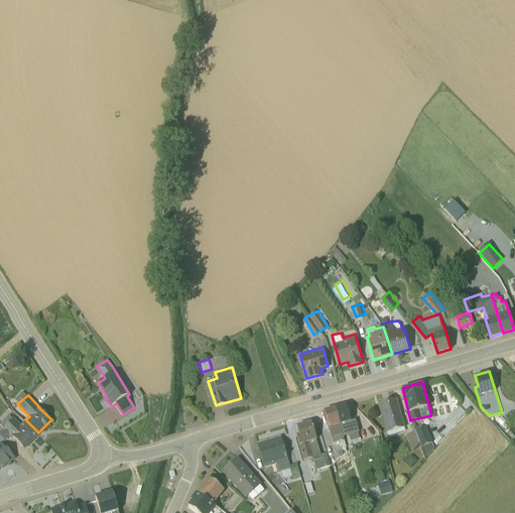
[(397,397),(378,402),(387,431),(389,434),(406,429),(405,425),(406,425),(397,397)]
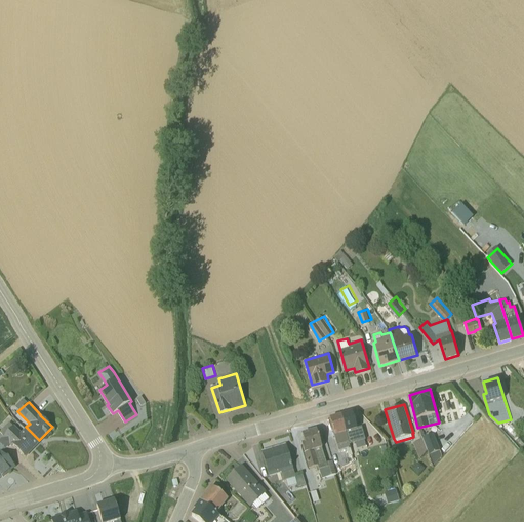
[(341,414),(350,442),(361,439),(353,411),(353,410),(341,414)]
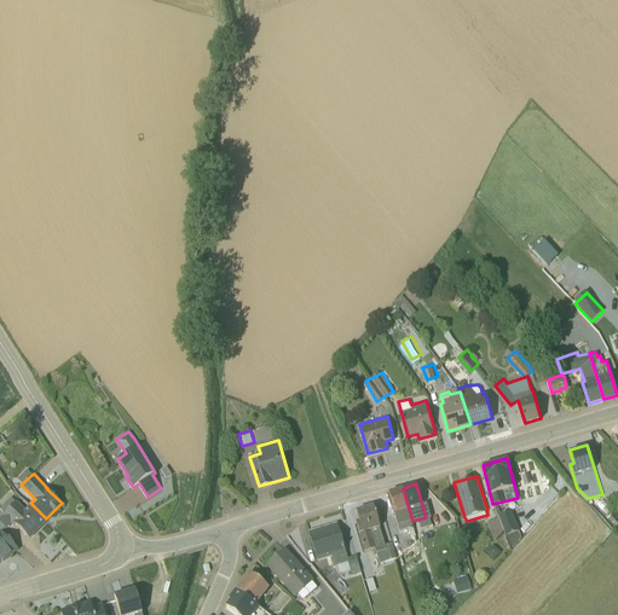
[(390,492),(400,528),(409,527),(411,535),(416,534),(414,526),(414,524),(403,488),(390,492)]
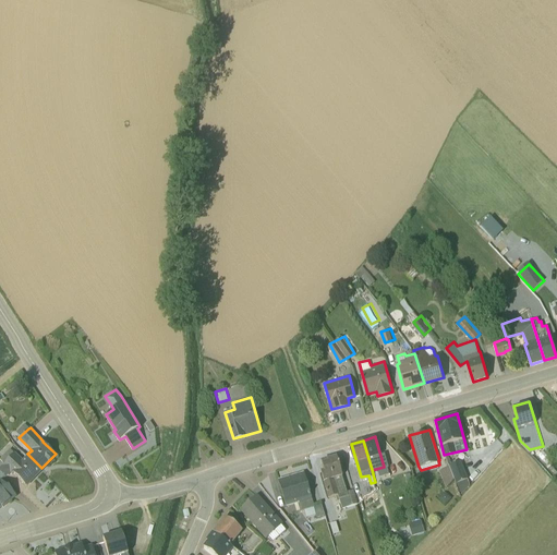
[(27,483),(41,468),(27,454),(24,458),(15,450),(14,451),(10,447),(0,457),(0,469),(7,475),(11,471),(13,473),(14,472),(27,483)]
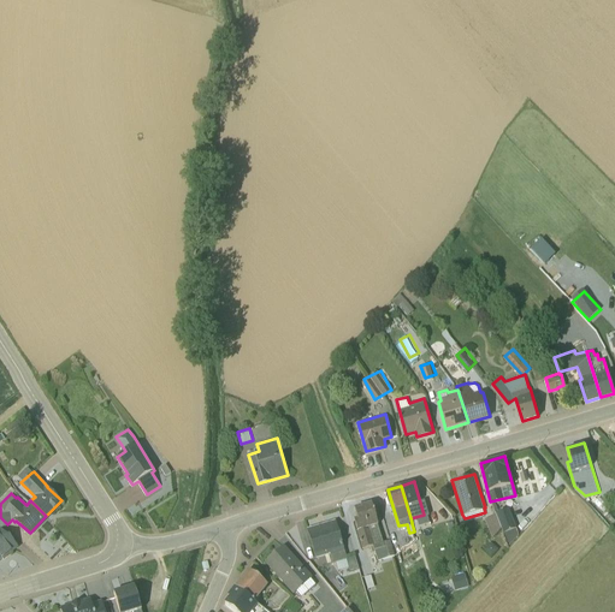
[(378,558),(395,553),(391,539),(390,538),(384,540),(372,501),(355,506),(358,517),(354,518),(362,547),(364,547),(373,544),(378,558)]
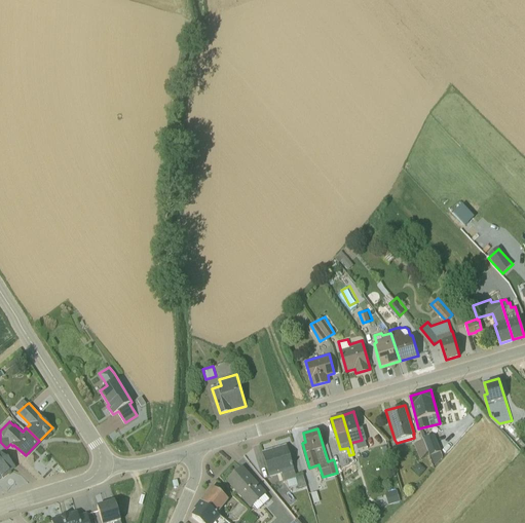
[(423,437),(430,453),(441,449),(434,433),(423,437)]
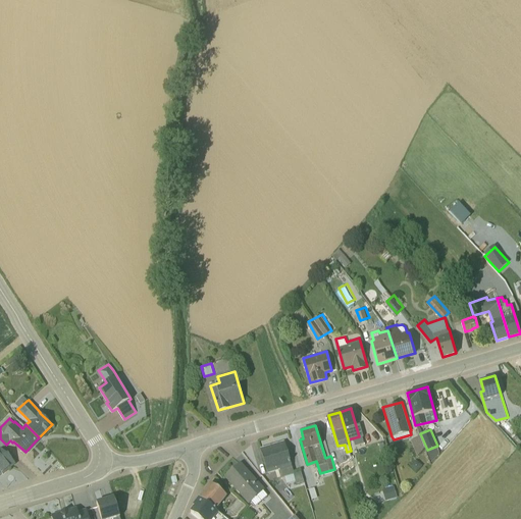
[(419,435),(411,438),(417,454),(424,447),(419,435)]
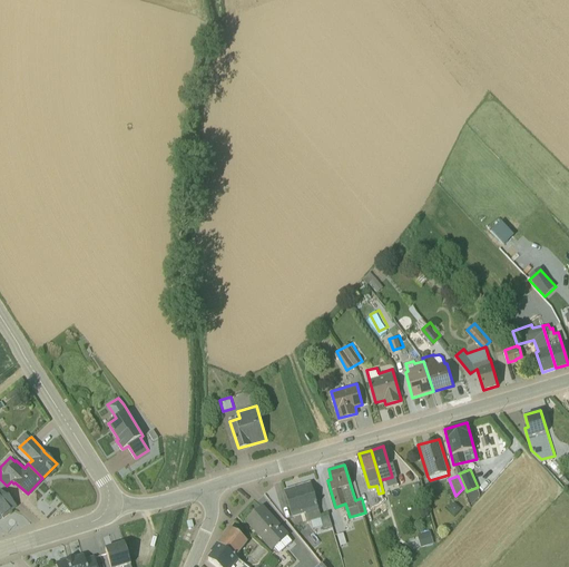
[(6,485),(0,479),(0,518),(3,516),(5,517),(18,505),(1,488),(6,485)]
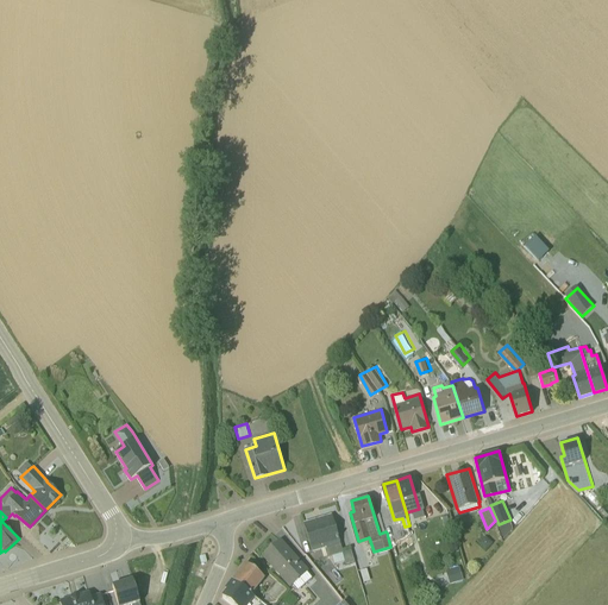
[(328,555),(344,550),(332,512),(304,521),(313,550),(321,548),(324,555),(327,555),(328,555)]
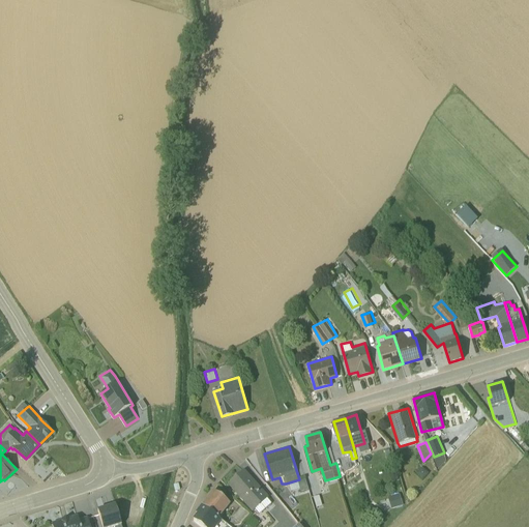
[(350,456),(344,458),(344,457),(335,460),(340,476),(348,471),(346,464),(351,462),(350,456)]
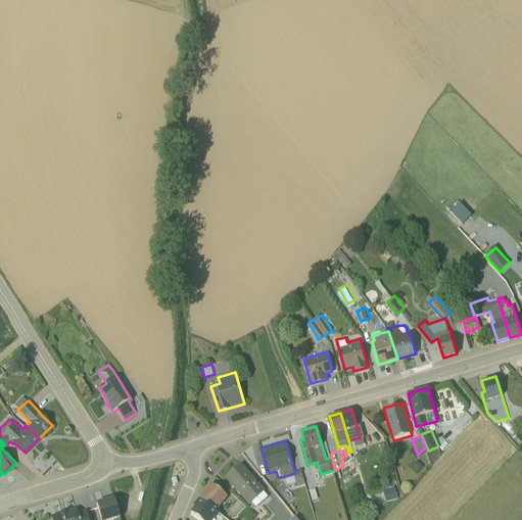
[(256,506),(268,494),(265,490),(266,488),(241,462),(225,476),(249,504),(252,502),(256,506)]
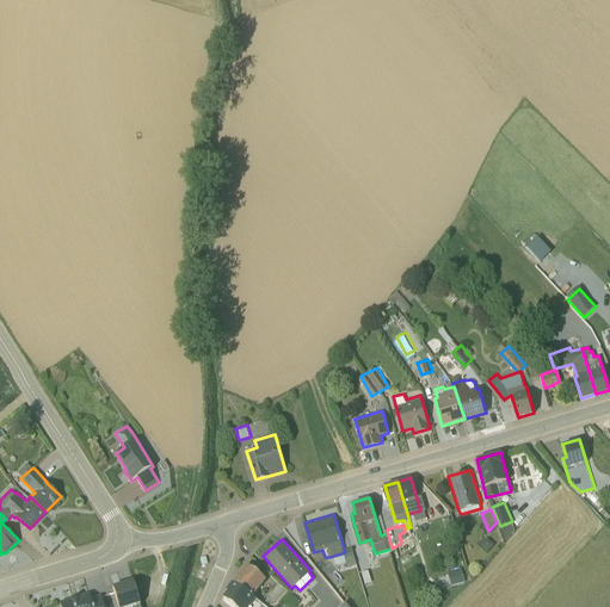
[(247,564),(234,581),(253,594),(266,578),(247,564)]
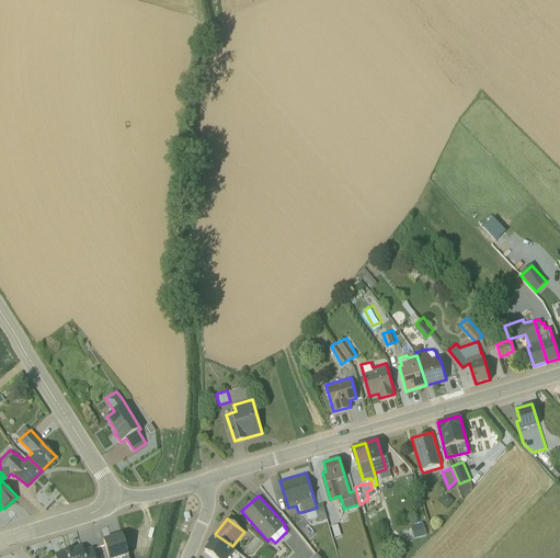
[(415,535),(429,532),(425,520),(412,522),(415,535)]
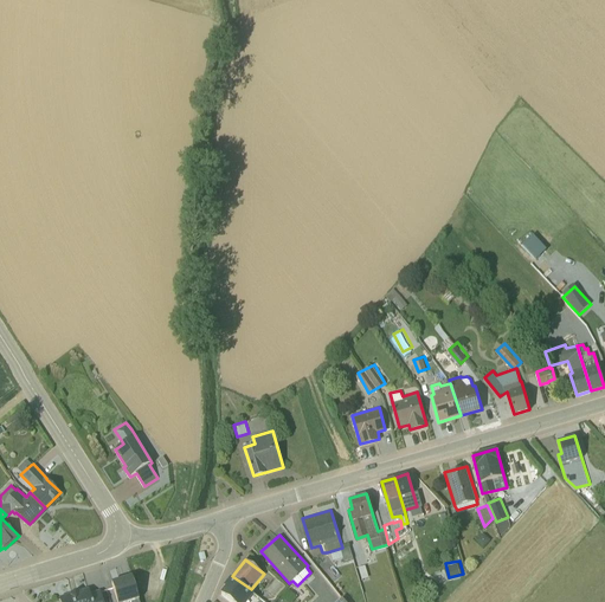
[(326,562),(321,565),(333,580),(338,576),(326,562)]
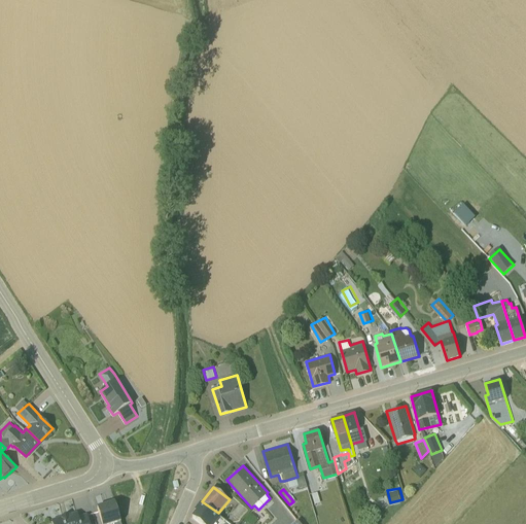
[(317,490),(312,492),(315,502),(321,500),(317,490)]
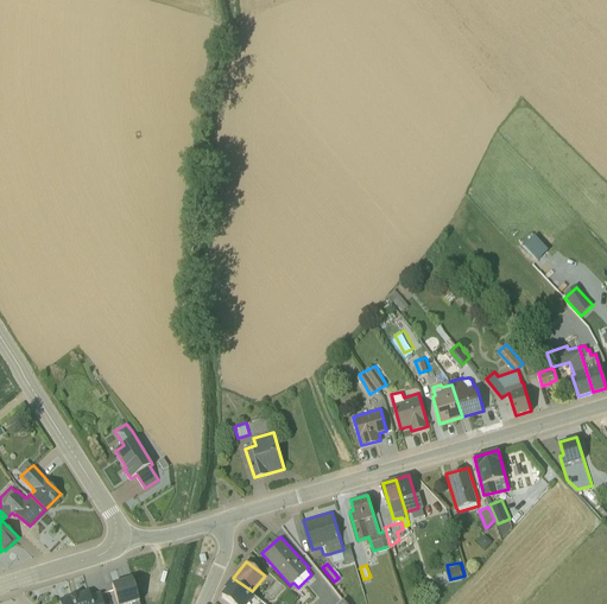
[(113,584),(119,603),(140,603),(133,577),(113,584)]
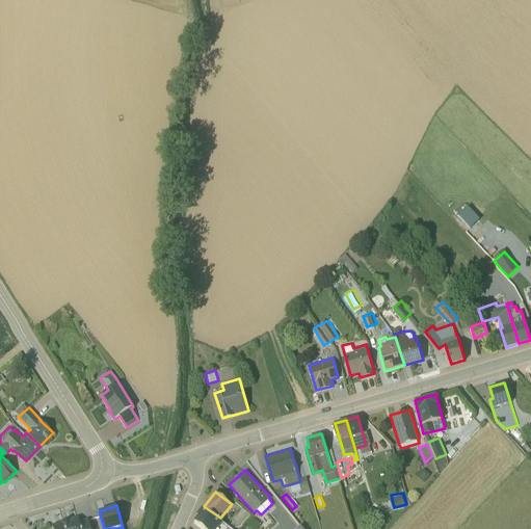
[(234,528),(230,525),(220,518),(204,506),(197,514),(198,516),(194,521),(205,528),(234,528)]
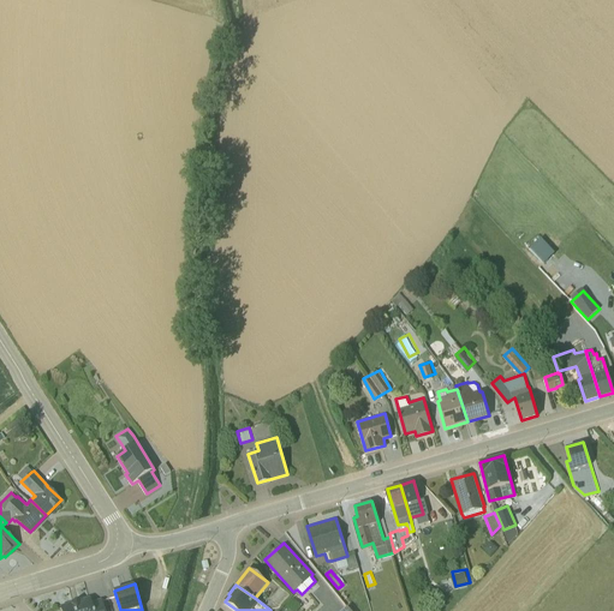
[(290,594),(280,585),(272,597),(273,598),(266,606),(270,610),(275,610),(280,605),(290,594)]
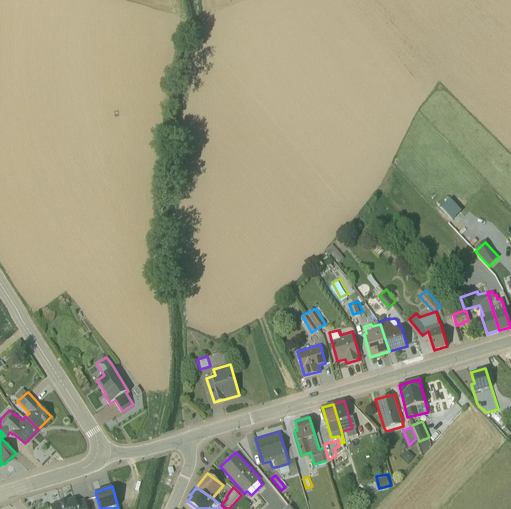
[(52,505),(52,508),(87,508),(85,499),(76,501),(75,498),(52,505)]
